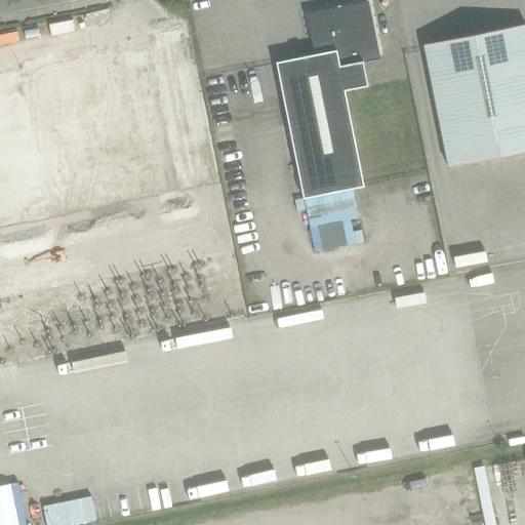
[(363,187),(344,90),(367,86),(362,63),(379,59),(379,58),(368,1),(305,13),(314,55),(275,63),(276,64),(303,199),(363,187)]
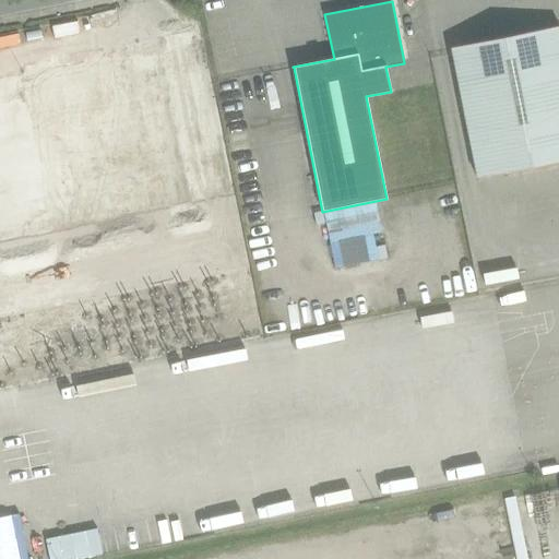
[(558,162),(558,26),(451,48),(452,54),(477,179),(558,162)]
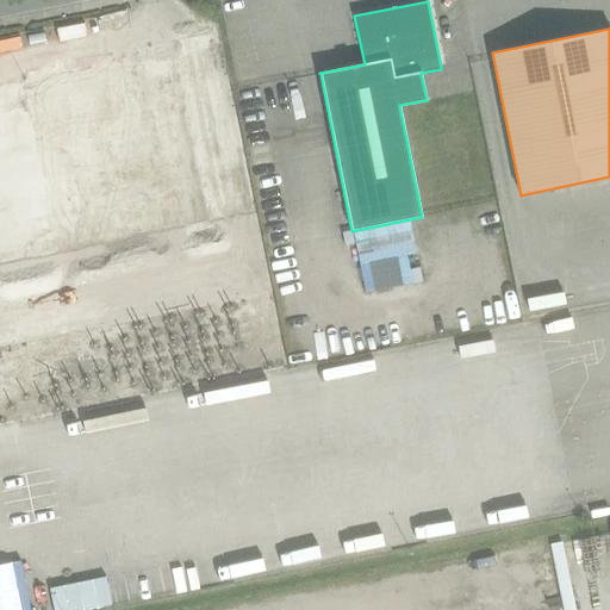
[(210,55),(148,67),(165,145),(174,143),(226,132),(210,55)]
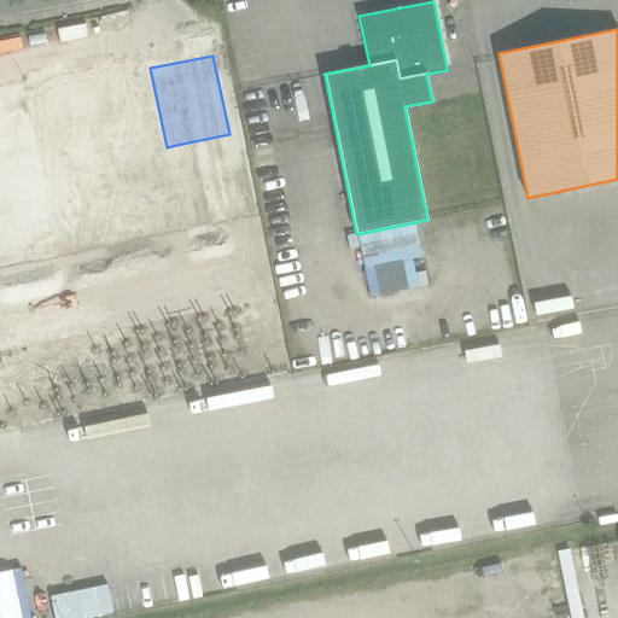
[(150,68),(88,80),(105,159),(126,156),(167,147),(150,68)]
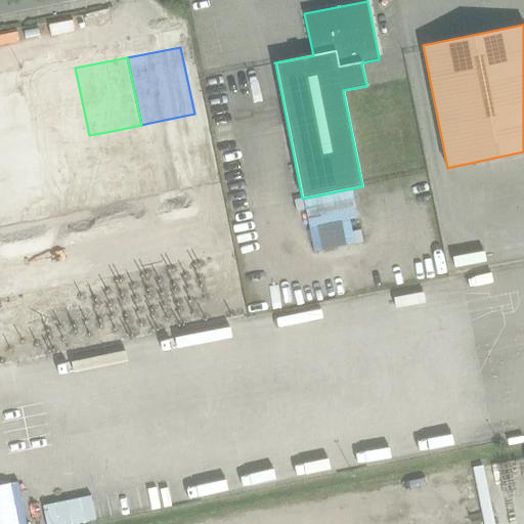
[(75,68),(23,79),(37,145),(62,140),(89,135),(75,68)]
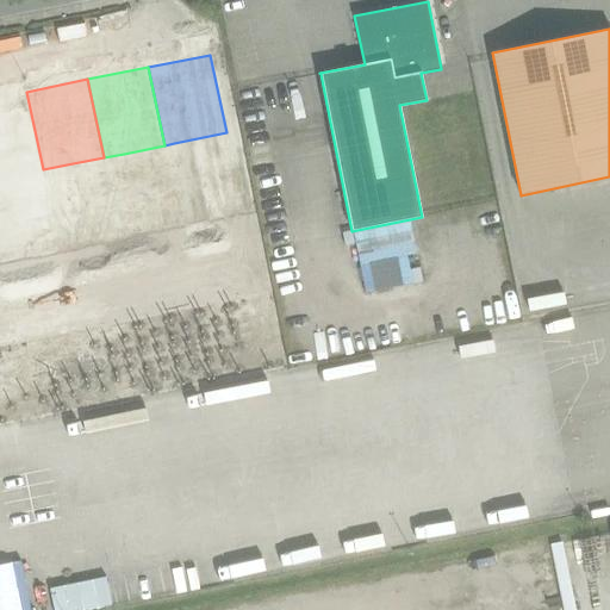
[(26,92),(0,97),(0,178),(23,174),(43,169),(26,92)]
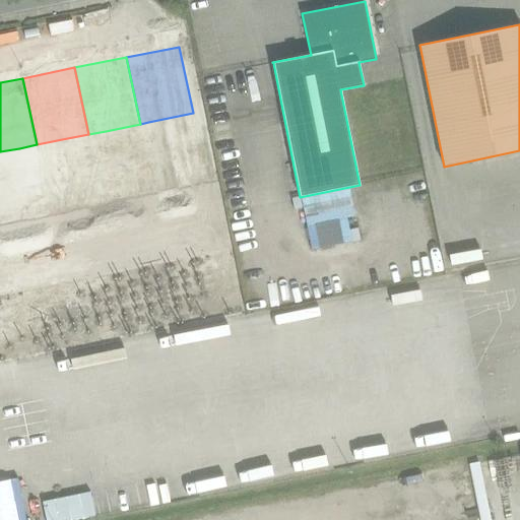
[(193,113),(148,122),(161,189),(206,180),(193,113)]
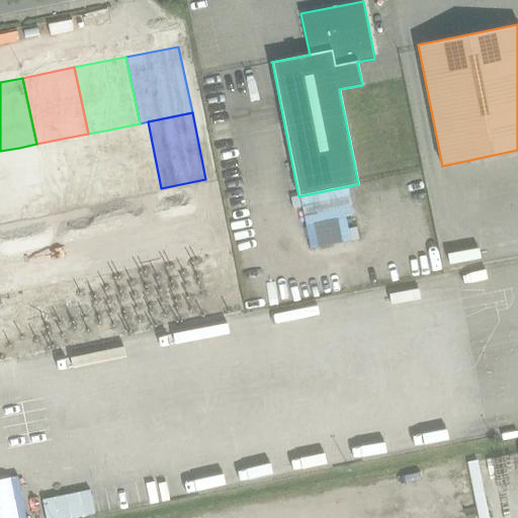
[(140,123),(105,131),(118,196),(161,188),(148,121),(140,123)]
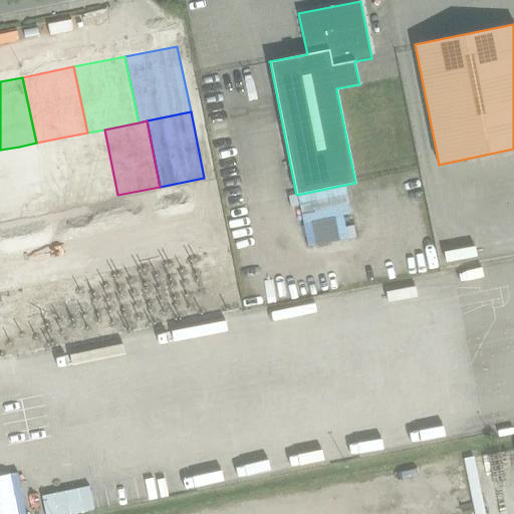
[(87,133),(61,138),(75,204),(117,195),(104,130),(87,133)]
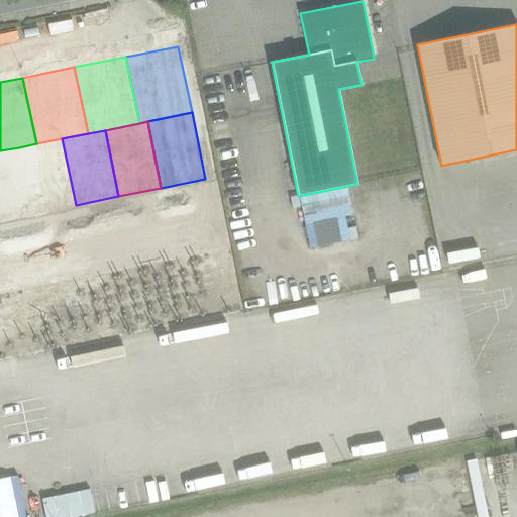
[(36,143),(19,147),(32,213),(76,205),(62,138),(36,143)]
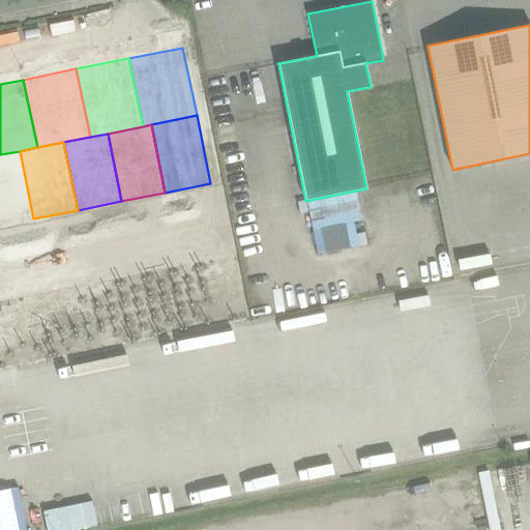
[(20,151),(0,154),(0,225),(33,218),(20,151)]
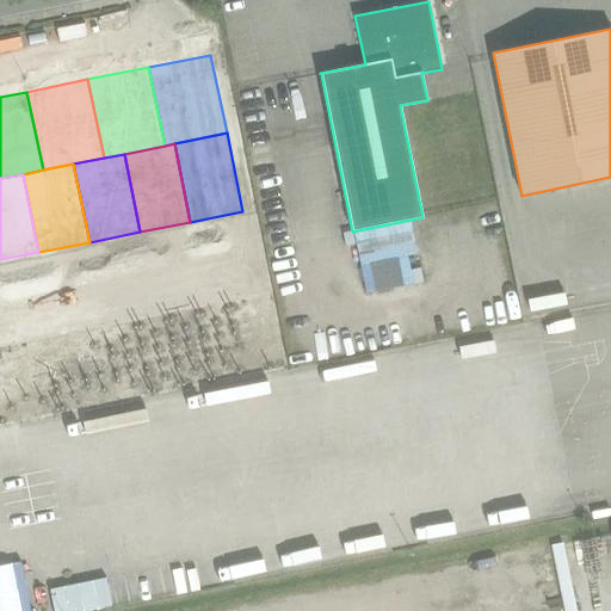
[(260,300),(228,307),(242,375),(273,368),(260,300)]
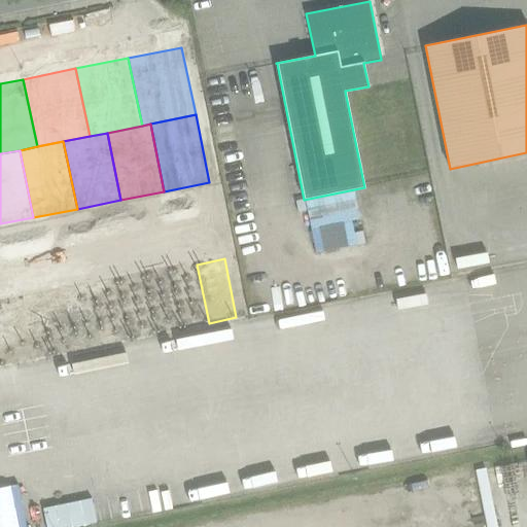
[(197,265),(171,270),(183,328),(209,323),(197,265)]
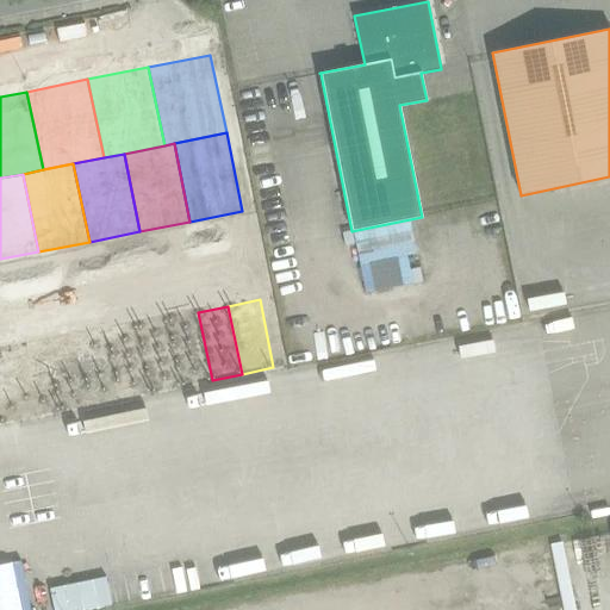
[(198,312),(168,318),(181,386),(212,380),(198,312)]
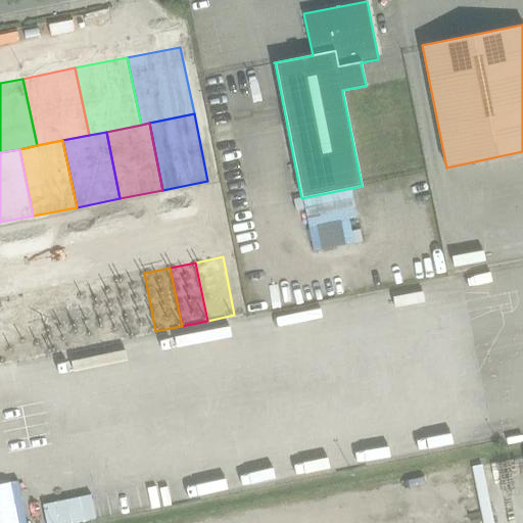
[(144,273),(117,278),(130,336),(155,331),(144,273)]
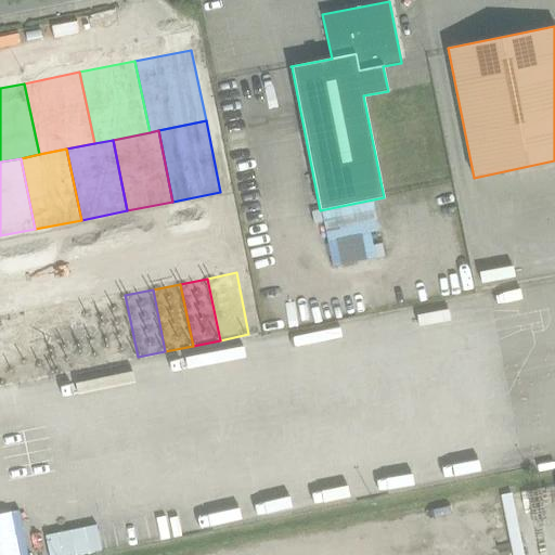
[(125,295),(98,300),(110,362),(138,357),(125,295)]
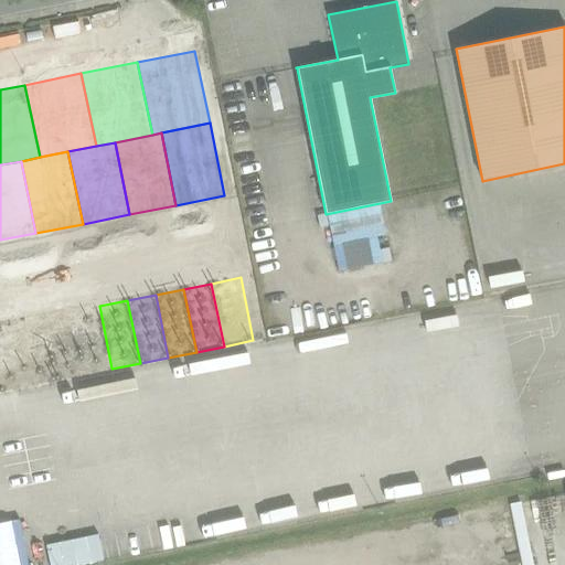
[(99,306),(71,312),(84,374),(112,369),(99,306)]
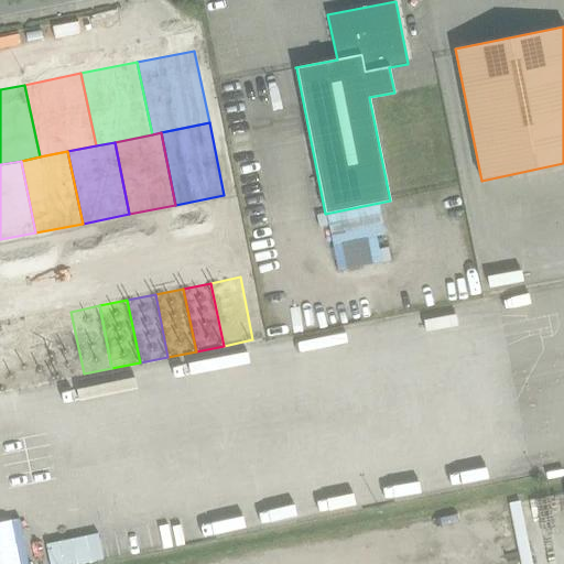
[(71,312),(43,317),(55,380),(84,373),(71,312)]
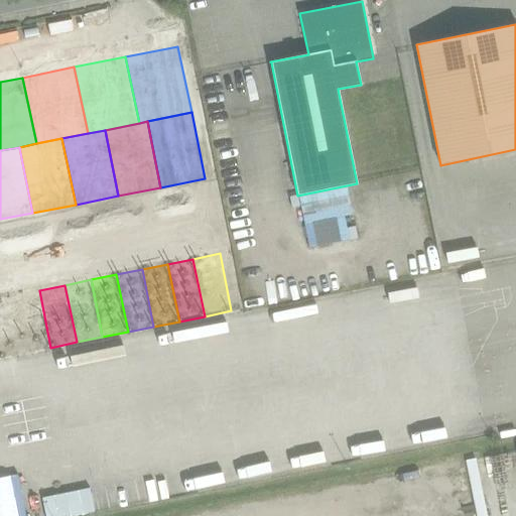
[(39,290),(13,295),(25,353),(50,348),(39,290)]
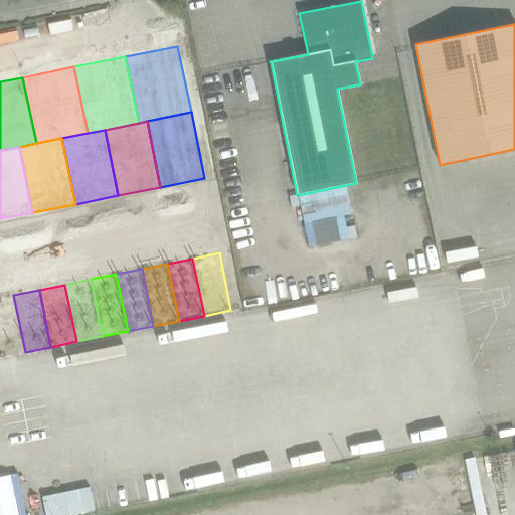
[(13,295),(0,297),(0,356),(25,352),(13,295)]
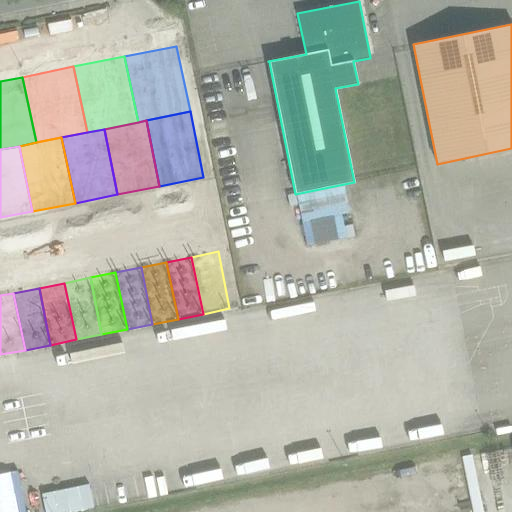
[(74,511),(93,508),(88,485),(42,495),(45,511),(74,511)]
